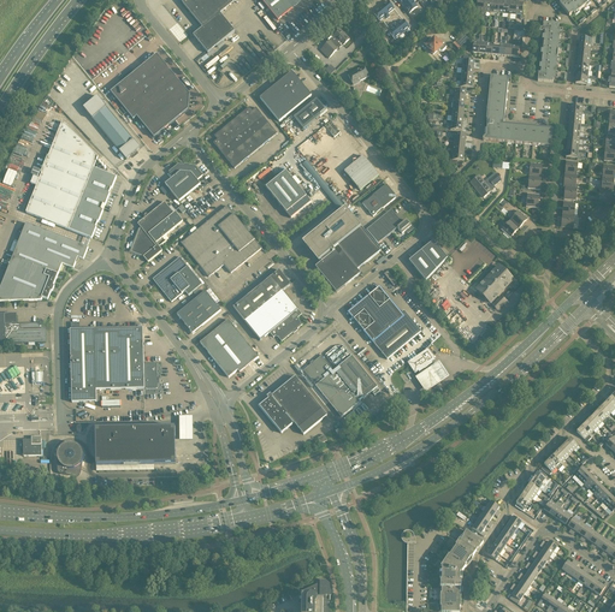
[(181,0),(201,24),(191,33),(205,49),(206,51),(234,28),(219,10),(230,0),(181,0)]
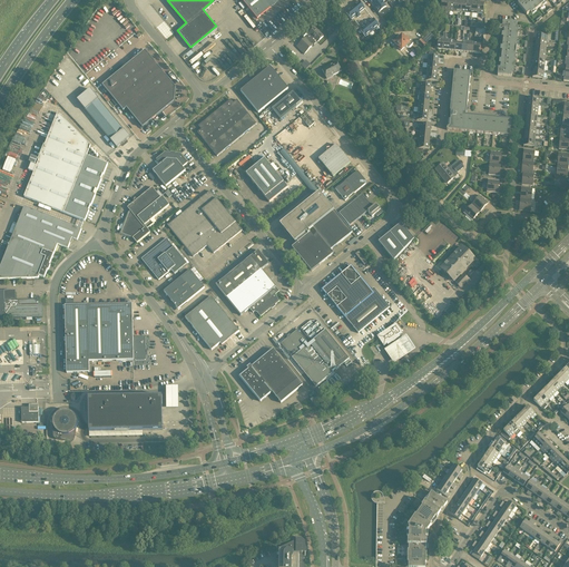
[(243,0),(256,16),(275,0),(243,0)]
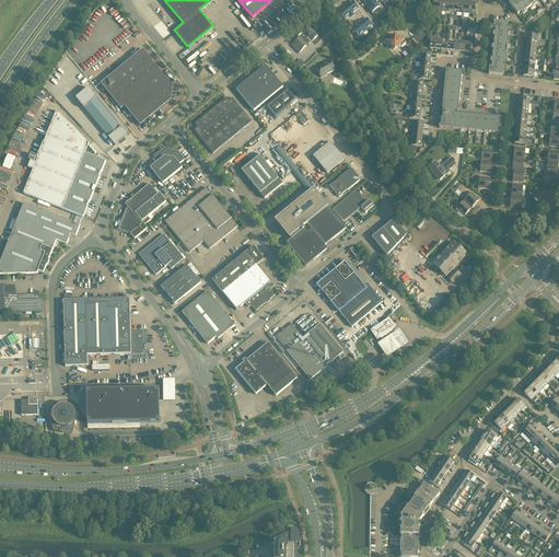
[(352,9),(357,6),(354,2),(352,0),(349,0),(338,9),(344,16),(350,11),(351,13),(354,11),(352,9)]
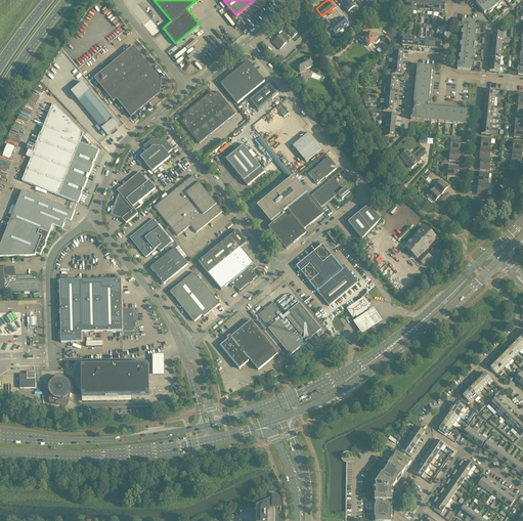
[(340,0),(347,8),(354,3),(351,0),(340,0)]
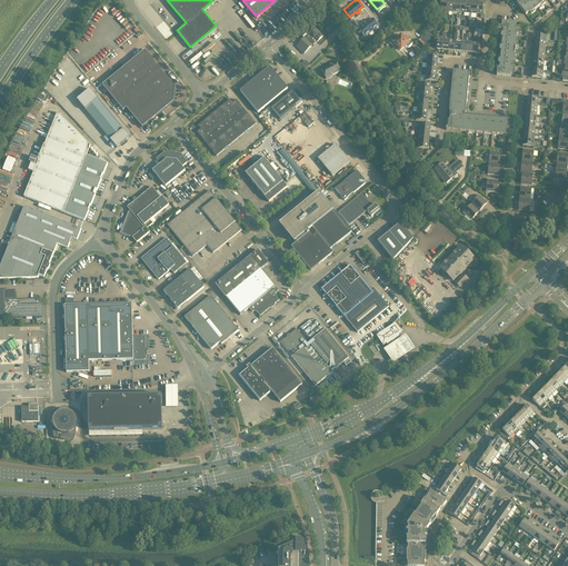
[(398,0),(392,6),(395,9),(401,3),(399,0),(398,0)]
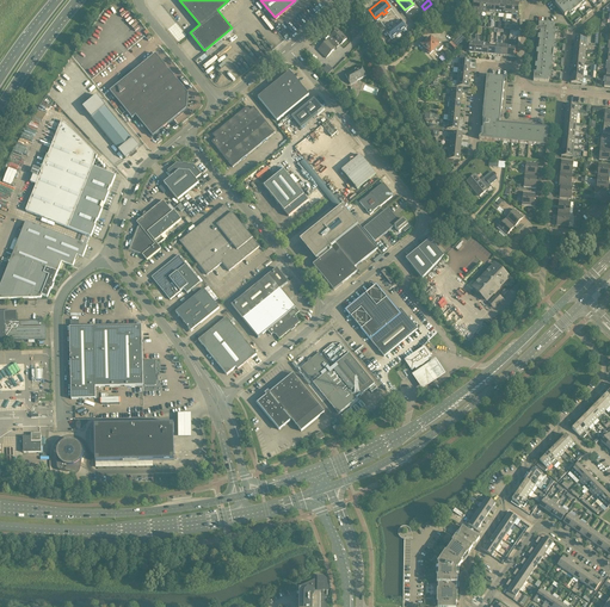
[(564,13),(570,8),(571,10),(575,5),(581,1),(583,0),(555,0),(554,1),(564,13)]
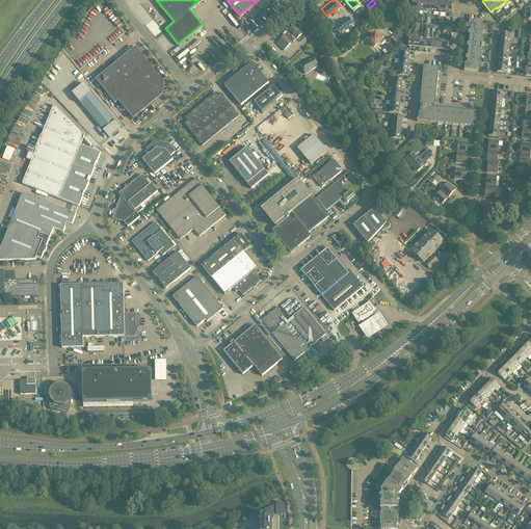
[(340,31),(352,21),(347,15),(343,18),(341,17),(339,19),(340,21),(335,25),(340,31)]
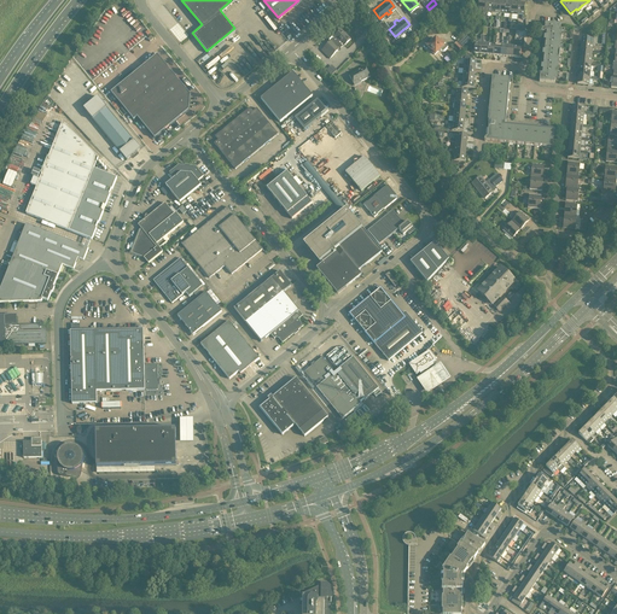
[(138,18),(132,23),(140,33),(144,29),(146,31),(149,29),(138,18)]
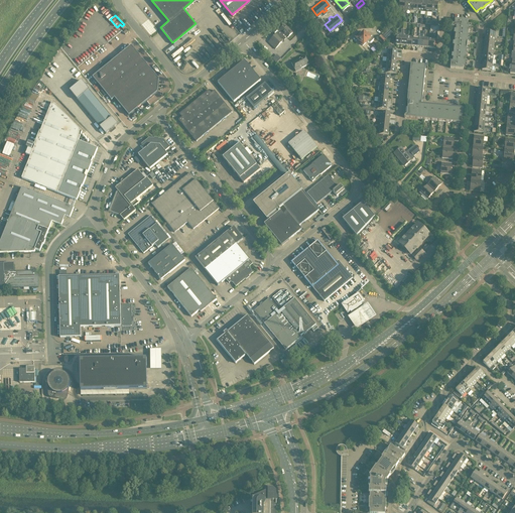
[(319,15),(315,18),(320,25),(325,22),(319,15)]
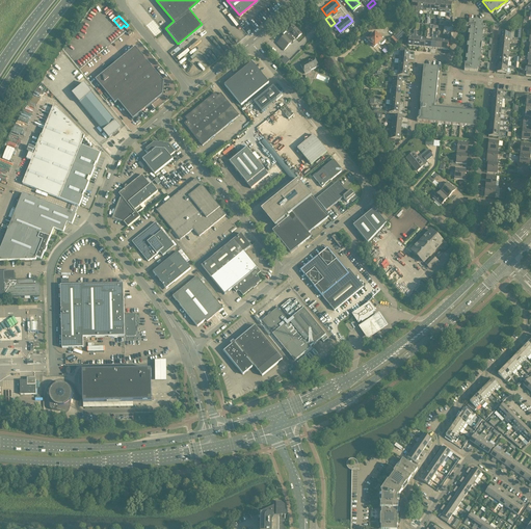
[(480,50),(481,44),(481,37),(482,31),(482,25),(481,25),(481,19),(468,18),(468,19),(463,19),(462,25),(466,25),(468,26),(465,61),(463,61),(463,68),(476,69),(477,62),(479,63),(479,56),(480,50)]
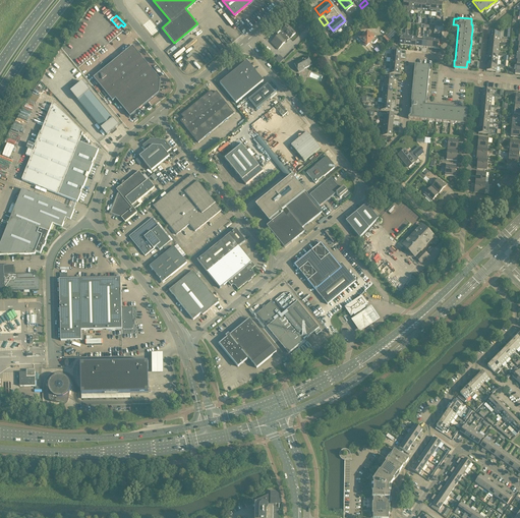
[(273,37),(270,40),(277,47),(279,44),(283,41),(285,39),(286,38),(289,35),(290,36),(295,31),(287,22),(285,24),(283,23),(279,29),(276,31),(278,33),(273,37)]
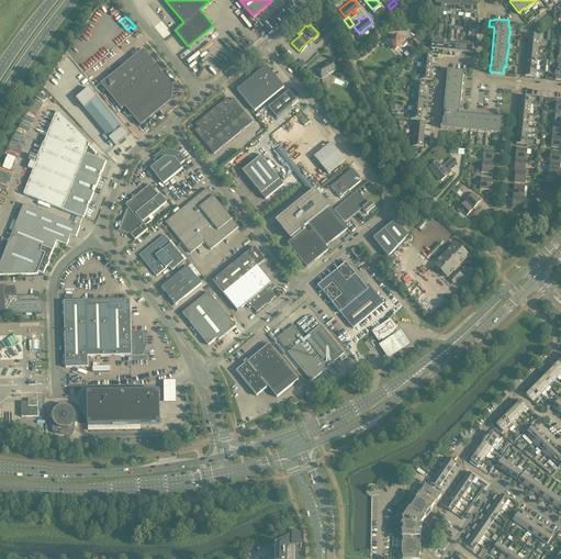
[(528,32),(527,37),(538,38),(539,30),(533,29),(533,32),(528,32)]
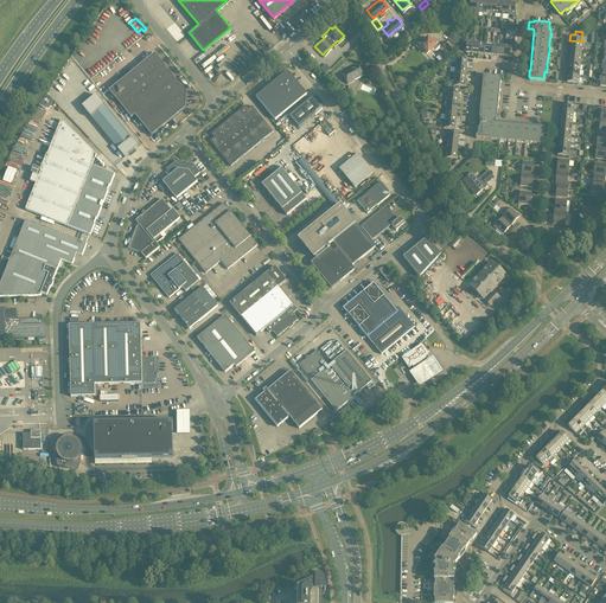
[(444,43),(450,49),(458,40),(457,38),(453,33),(447,39),(444,43)]
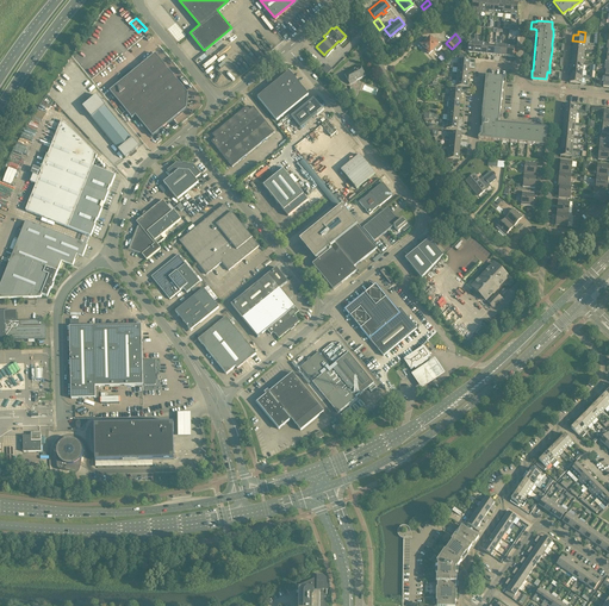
[(422,36),(418,39),(421,43),(426,47),(424,48),(428,51),(428,50),(429,50),(434,45),(436,48),(441,43),(436,38),(436,37),(435,36),(434,37),(434,36),(432,38),(429,35),(426,38),(422,36)]
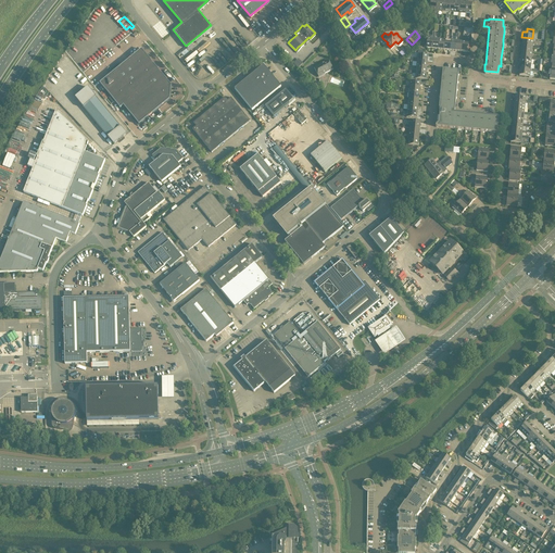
[(227,38),(223,42),(232,53),(238,49),(227,38)]
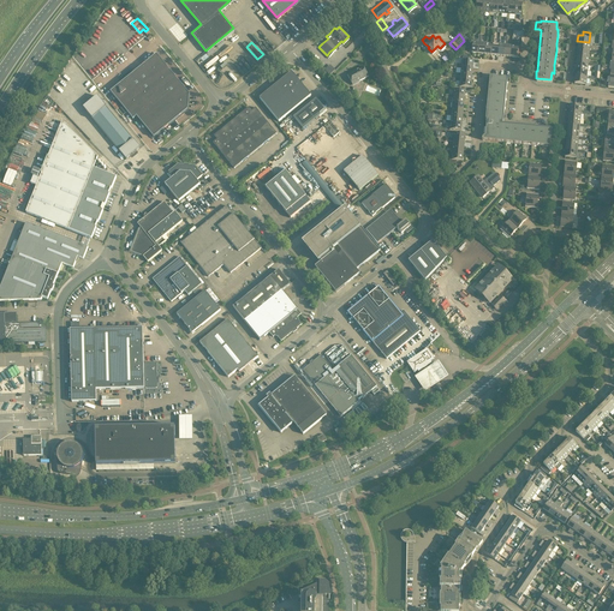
[(180,82),(155,52),(132,71),(129,66),(119,75),(123,79),(109,89),(132,117),(136,113),(153,135),(164,125),(166,126),(167,123),(186,107),(188,91),(183,85),(184,83),(180,82)]
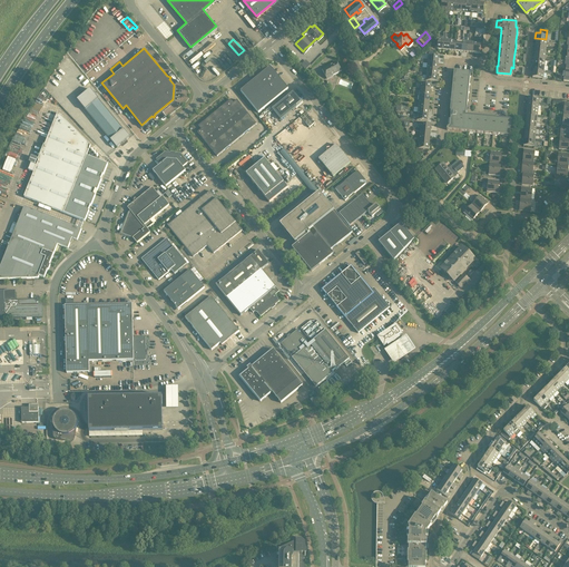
[(335,59),(321,67),(325,76),(341,68),(335,59)]
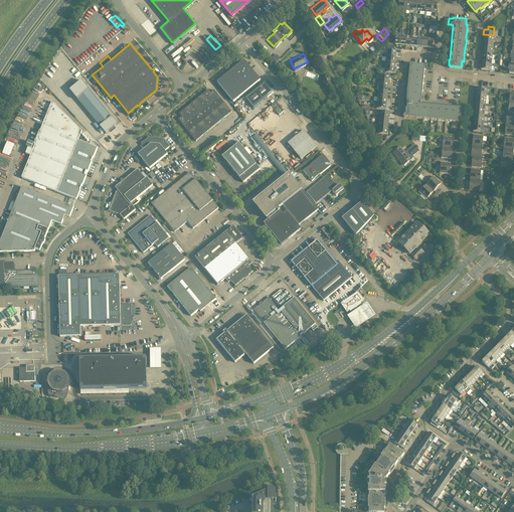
[(242,57),(216,79),(232,100),(260,77),(242,57)]
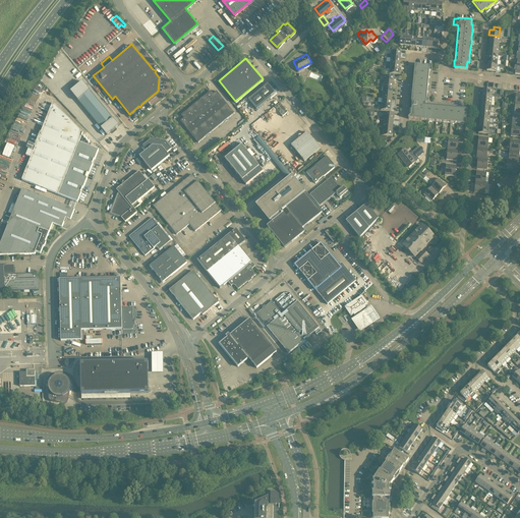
[(414,62),(413,67),(414,67),(414,70),(428,71),(428,64),(415,62),(414,62)]
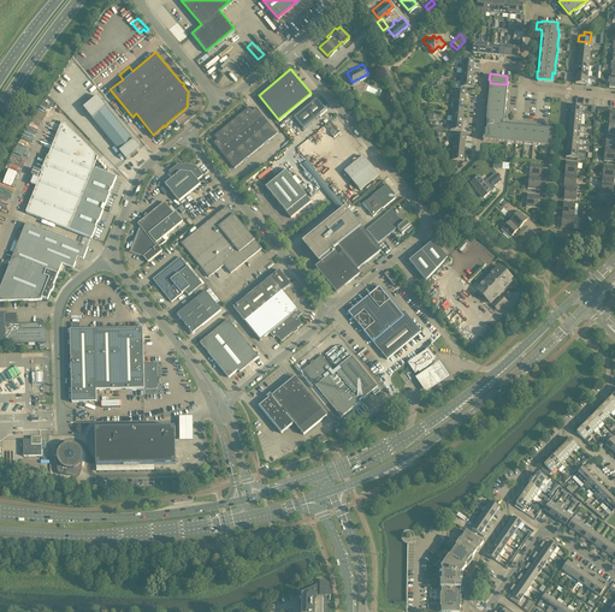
[(456,78),(455,83),(459,83),(459,84),(471,85),(471,78),(460,77),(460,76),(456,76),(456,78)]
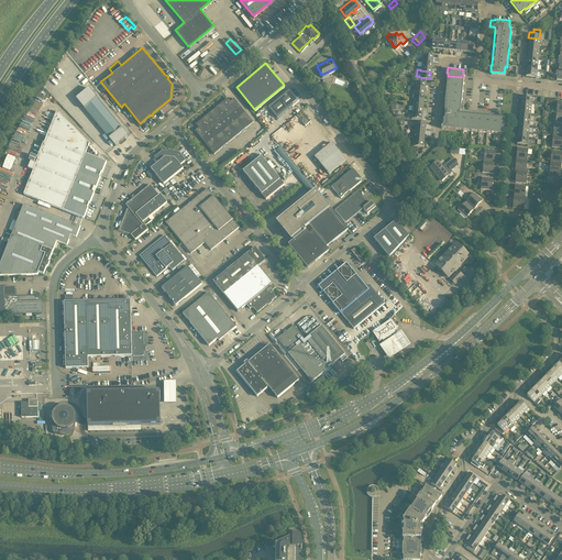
[(447,76),(445,80),(448,80),(447,84),(462,85),(463,77),(448,76),(447,76)]
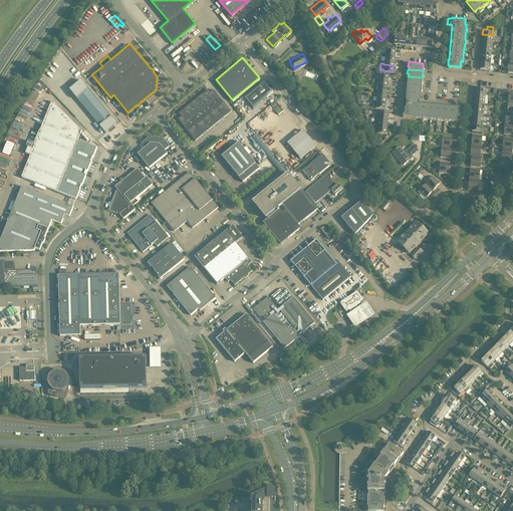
[(407,76),(407,80),(408,80),(407,83),(421,85),(422,77),(408,76),(407,76)]
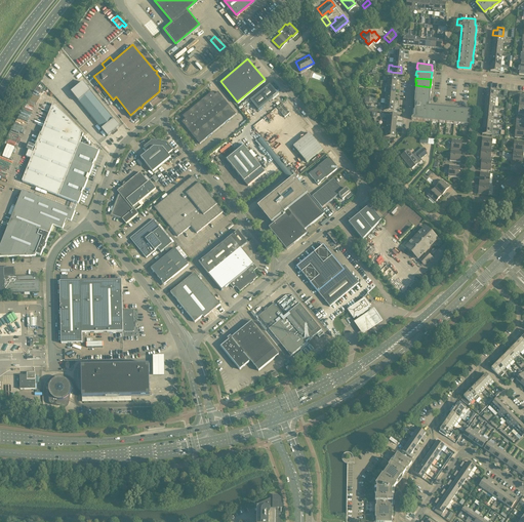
[(70,89),(87,111),(107,133),(112,129),(112,130),(114,128),(119,124),(82,79),(70,89)]
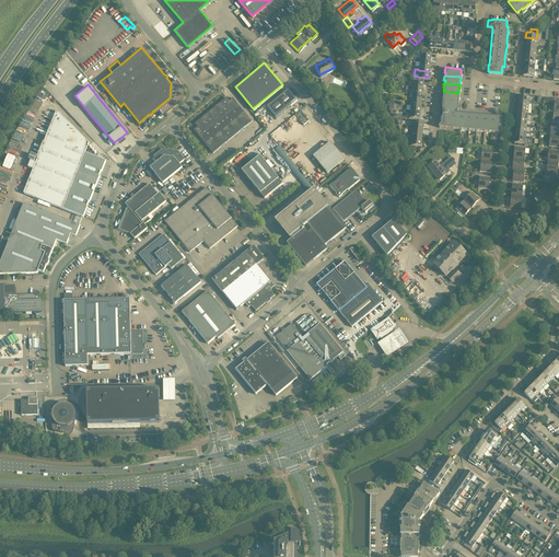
[(295,99),(287,88),(266,104),(275,115),(295,99)]
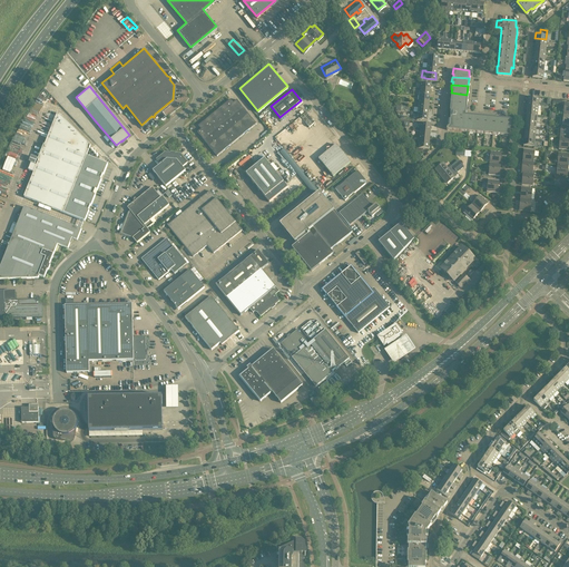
[(450,93),(450,98),(451,98),(451,101),(467,103),(467,95),(451,93),(450,93)]
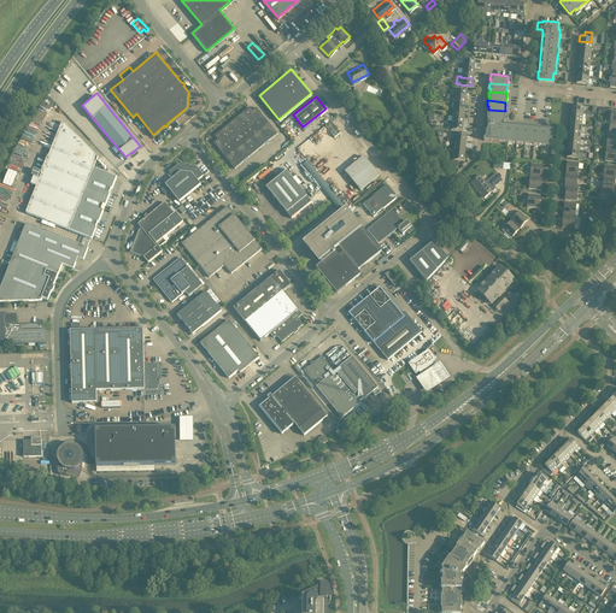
[(251,108),(248,105),(213,133),(217,136),(212,140),(234,165),(276,131),(256,105),(251,108)]
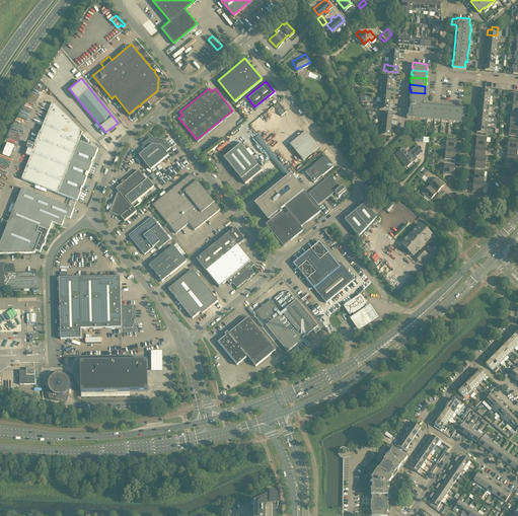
[(405,116),(462,122),(464,107),(420,103),(420,100),(424,100),(425,93),(411,92),(409,113),(405,115),(405,116)]
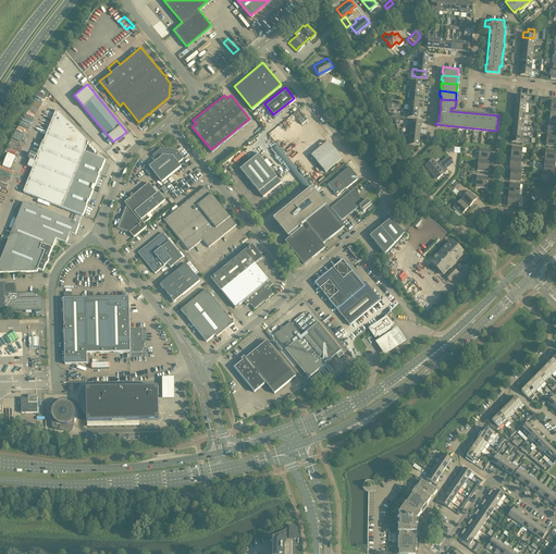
[(293,111),(301,122),(307,118),(298,107),(293,111)]
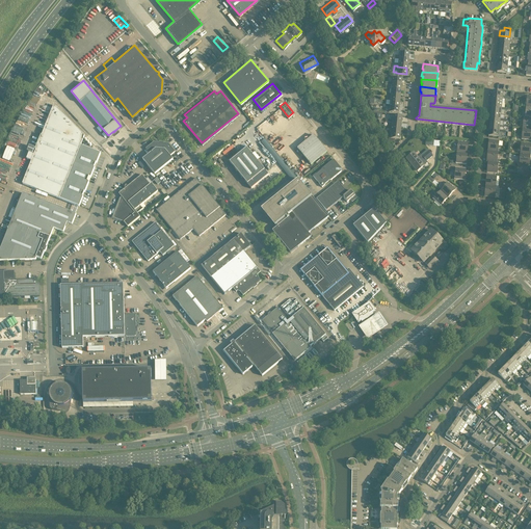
[(25,157),(30,159),(21,181),(78,204),(99,151),(79,142),(83,133),(52,103),(41,133),(40,132),(34,148),(33,153),(28,151),(25,157)]
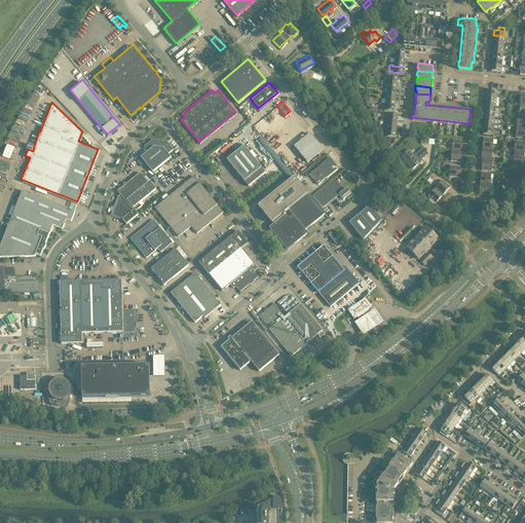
[(517,113),(516,124),(524,124),(524,114),(518,114),(518,113),(517,113)]
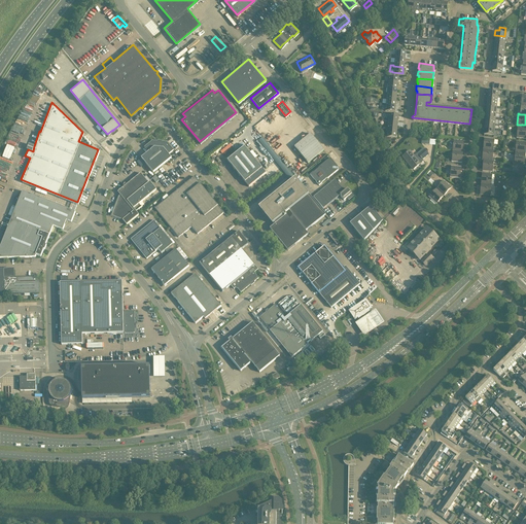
[(525,136),(525,132),(525,125),(517,125),(516,136),(525,136)]
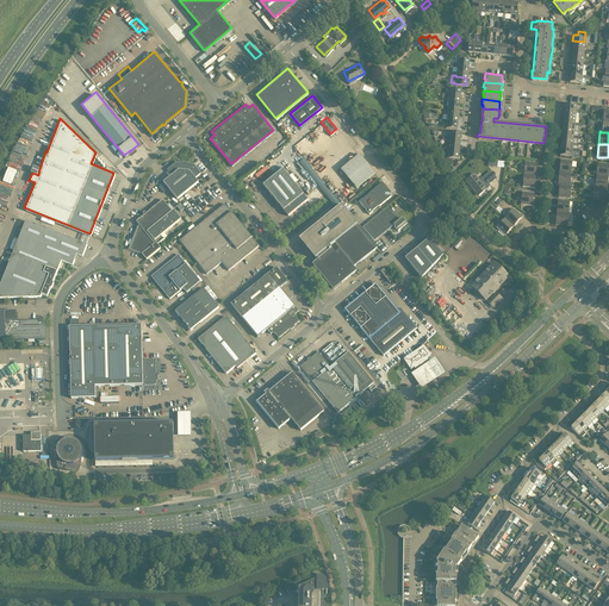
[(458,156),(458,150),(447,149),(447,148),(443,147),(443,150),(447,150),(446,155),(445,155),(445,158),(452,160),(452,156),(458,156)]
